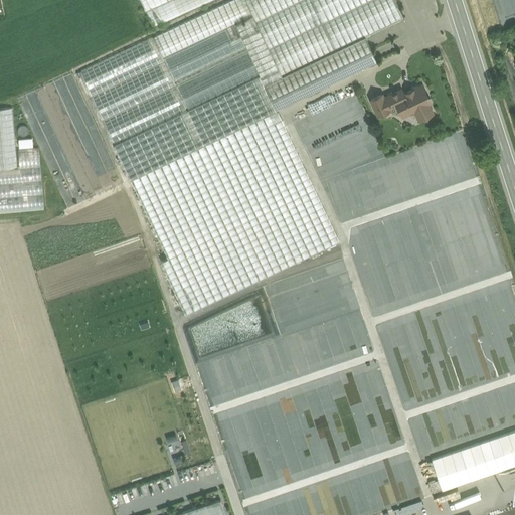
[(230,0),(78,72),(130,179),(131,179),(276,110),(276,109),(376,60),(365,36),(403,17),(395,0),(230,0)]
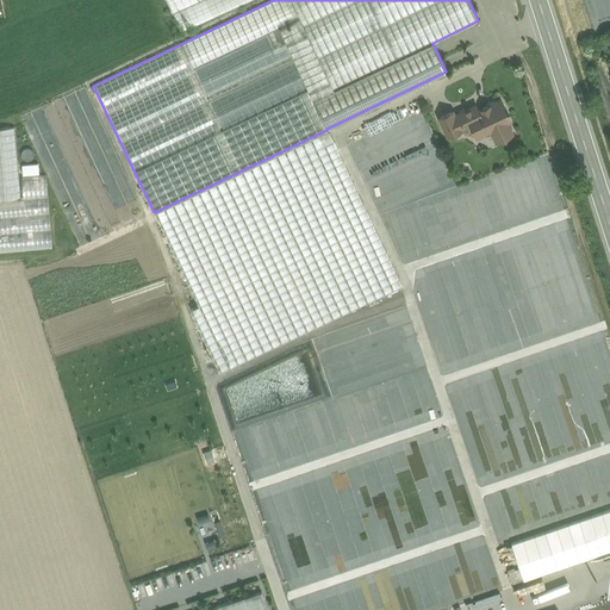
[(166,0),(173,14),(203,0),(166,0)]
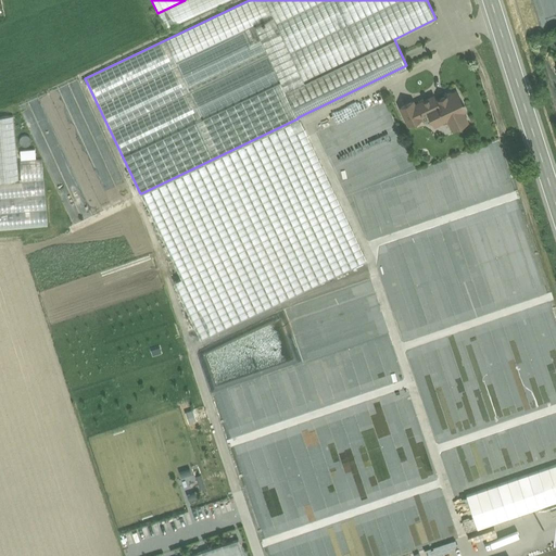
[(185,0),(158,13),(165,29),(228,0),(185,0)]
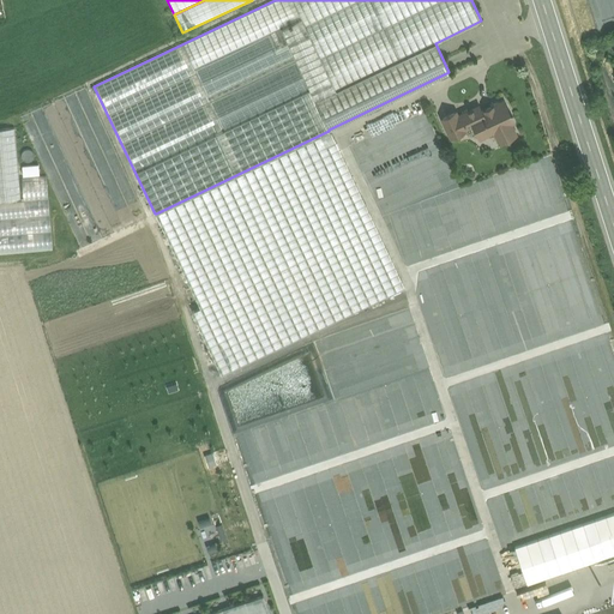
[(493,106),(481,110),(479,106),(457,116),(463,128),(473,124),(475,127),(474,131),(475,134),(479,136),(480,137),(494,131),(499,142),(516,134),(510,122),(512,122),(507,110),(507,107),(506,104),(504,103),(503,101),(500,102),(497,101),(494,102),(493,106)]
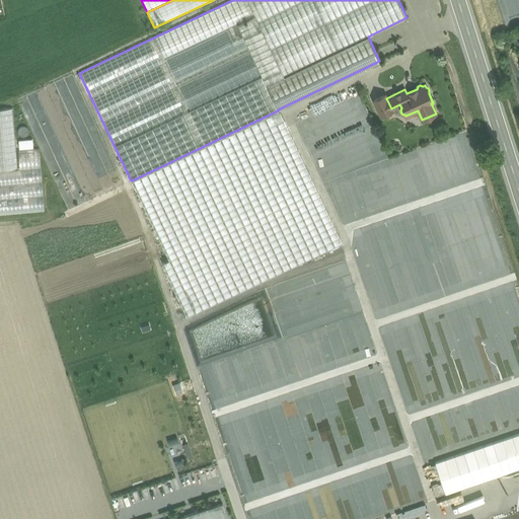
[(385,94),(374,99),(381,116),(392,110),(386,98),(385,94)]
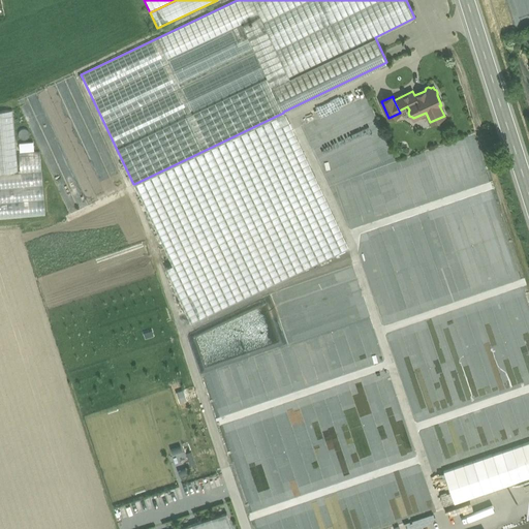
[(0,111),(0,173),(18,172),(12,110),(0,111)]
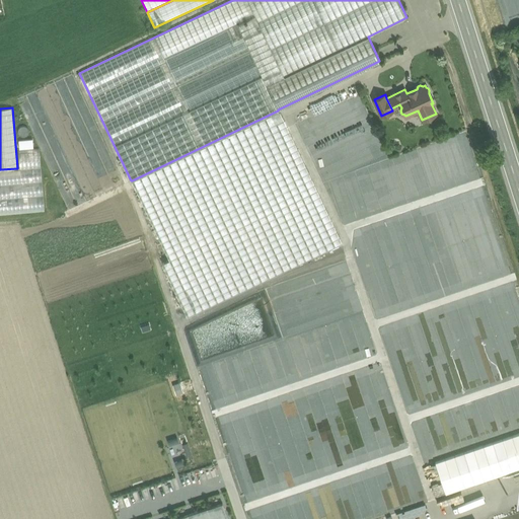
[(278,110),(132,180),(169,258),(162,263),(188,315),(342,242),(279,110),(278,110)]
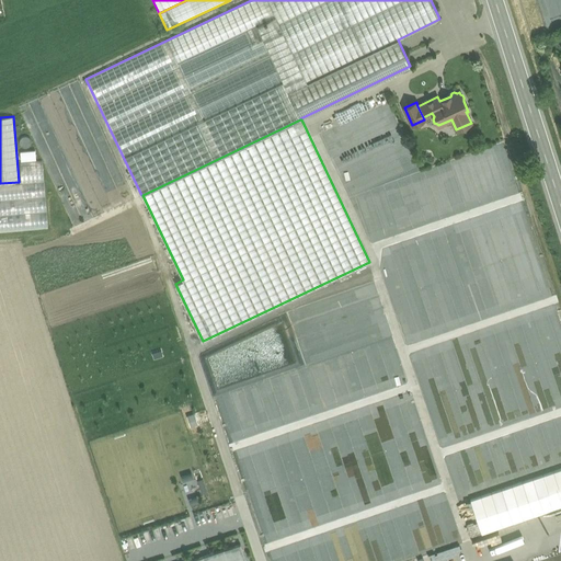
[(0,230),(47,227),(42,161),(20,163),(21,182),(19,182),(0,183),(0,230)]
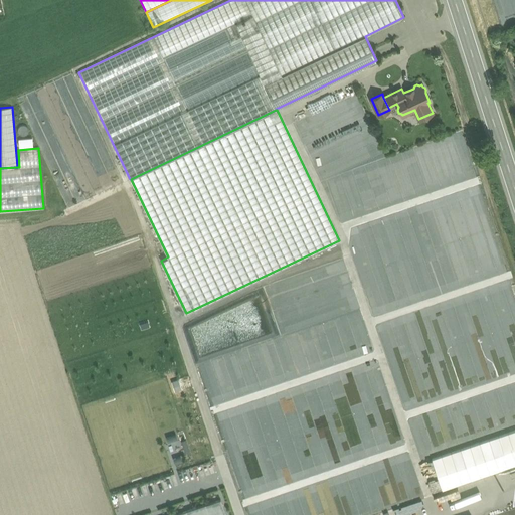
[(177,378),(170,381),(173,391),(181,388),(177,378)]
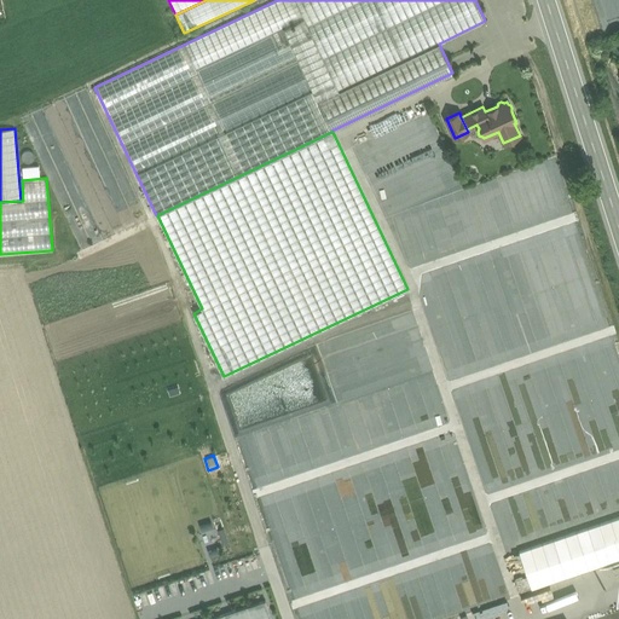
[(618,516),(515,547),(526,588),(606,565),(612,585),(618,583),(618,516)]
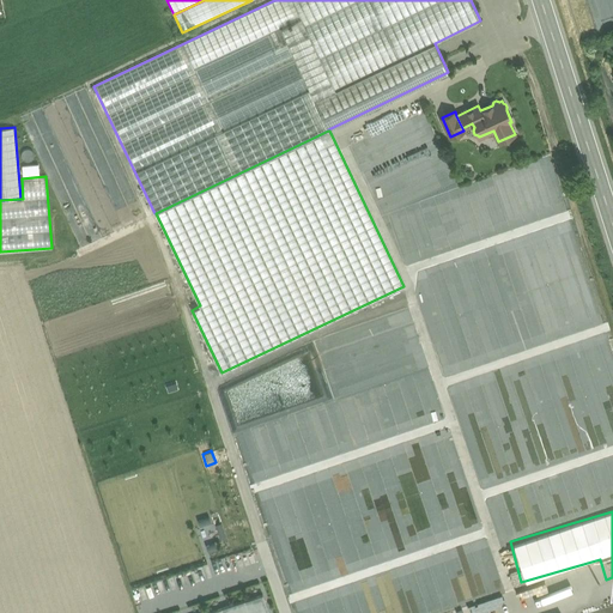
[(432,571),(416,572),(416,581),(434,581),(432,571)]
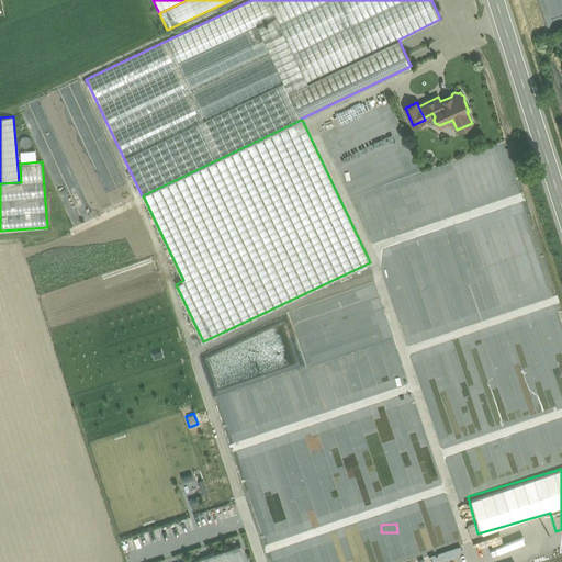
[(344,530),(322,535),(326,553),(333,552),(332,547),(339,546),(340,552),(345,552),(345,547),(347,547),(344,530)]
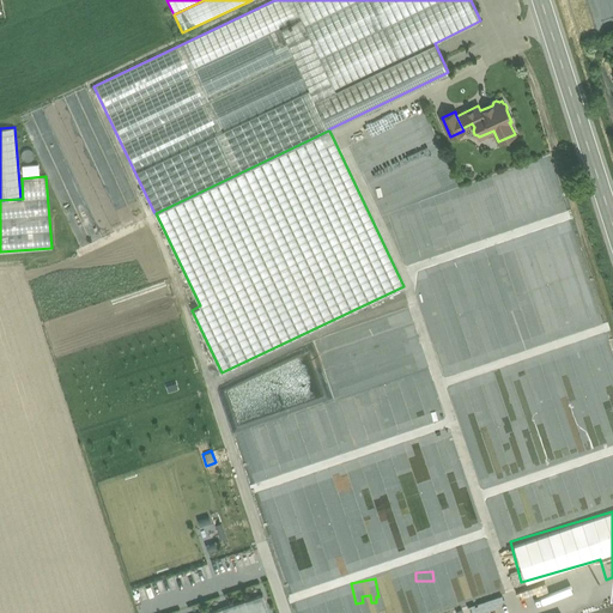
[(269,612),(263,594),(205,612),(269,612)]
